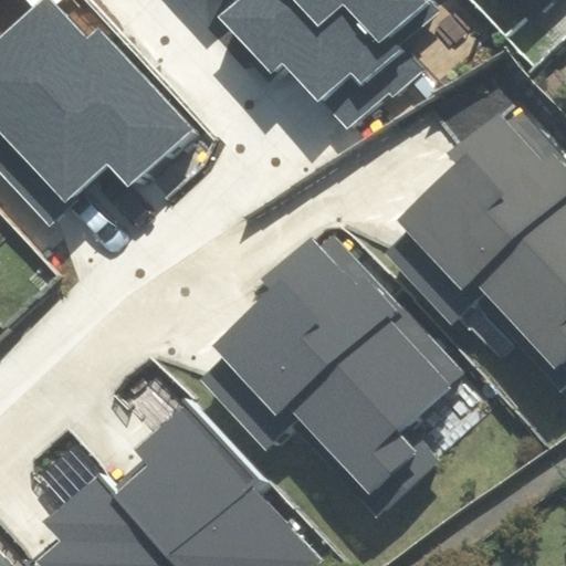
[(87,41),(50,0),(42,0),(0,39),(0,173),(50,227),(79,200),(72,194),(106,161),(127,184),(186,128),(97,32),(87,41)]
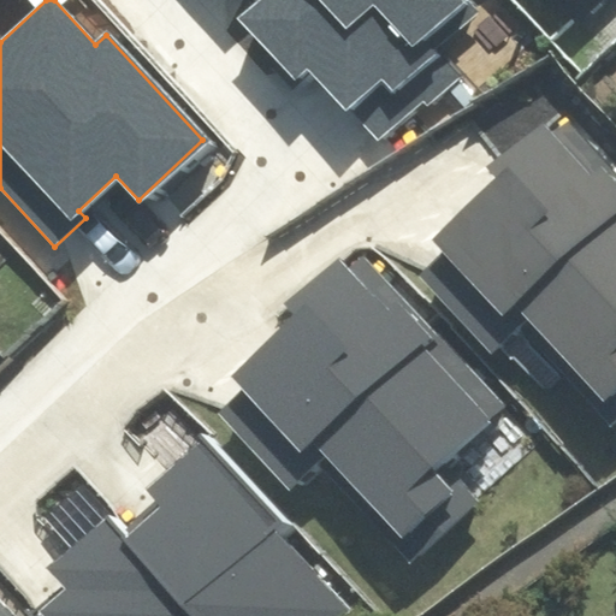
[(469,13),(456,0),(259,0),(240,18),(295,81),(311,67),(377,142),(450,76),(428,51),(469,13)]
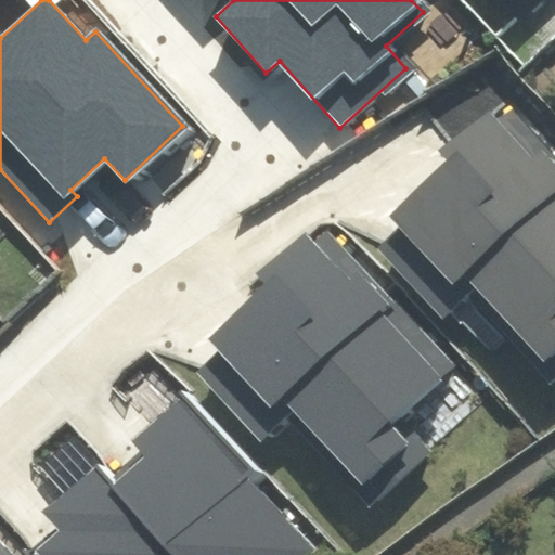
[(554,147),(506,93),(446,147),(454,157),(391,214),(403,226),(386,241),(452,314),(467,301),(549,392),(554,386),(554,147)]
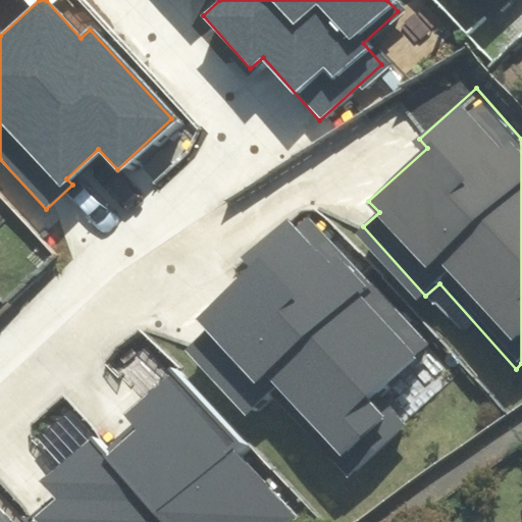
[(378,394),(429,347),(308,215),(295,228),(288,220),(248,257),(256,265),(198,318),(209,329),(189,348),(250,415),(271,396),(349,479),(408,425),(378,394)]
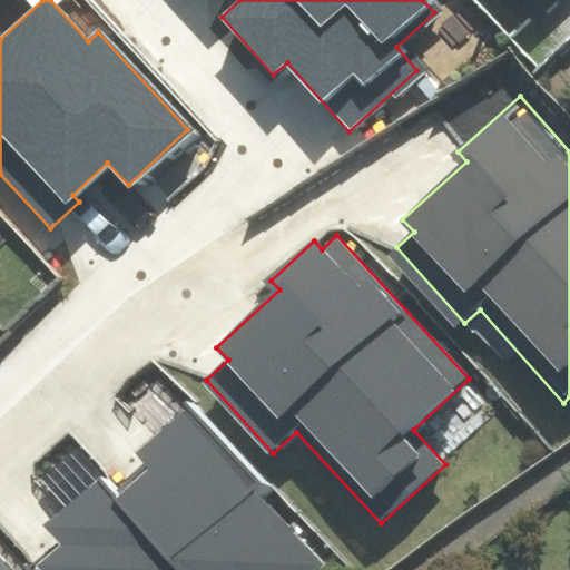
[(316,569),(323,564),(185,410),(137,453),(153,471),(120,499),(184,569),(316,569)]
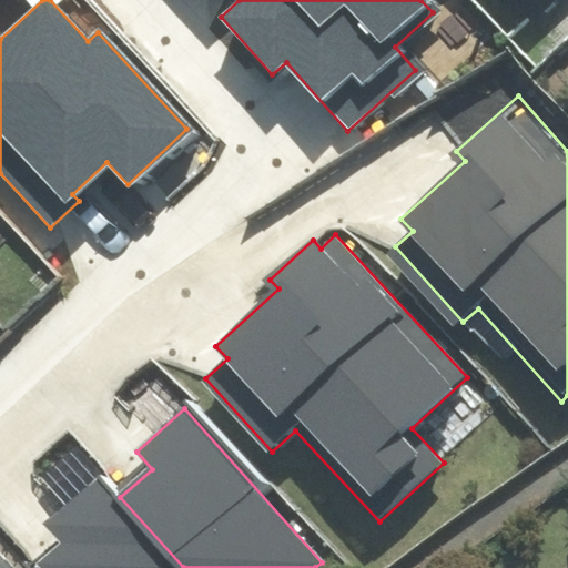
[(47,567),(183,567),(120,497),(101,476),(47,524),(64,544),(42,563),(47,567)]
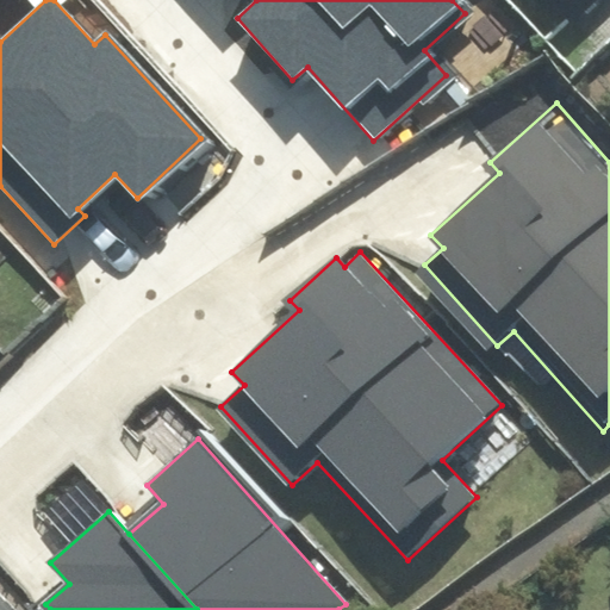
[(0,609),(10,609),(0,599),(0,609)]
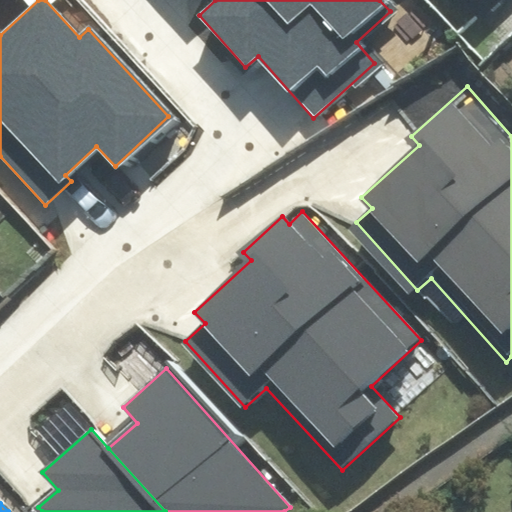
All buildings are outlined.
